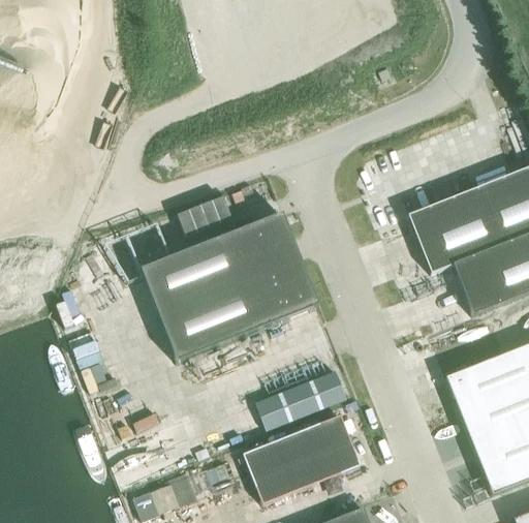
[(528,165),(407,212),(430,272),(453,264),(471,313),(528,289),(528,165)]
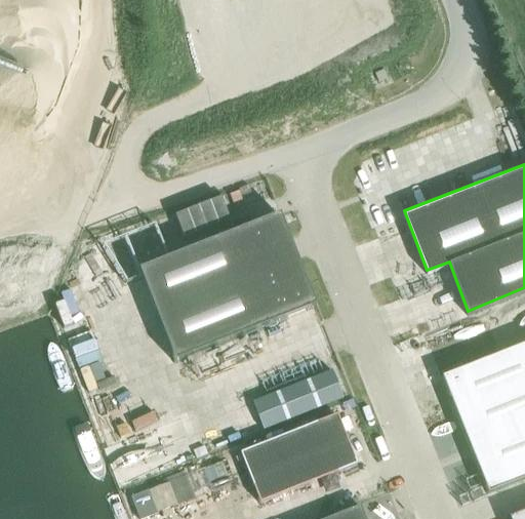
[(169,253),(138,266),(171,350),(174,358),(316,302),(313,293),(282,216),(283,216),(280,209),(168,252),(169,253)]
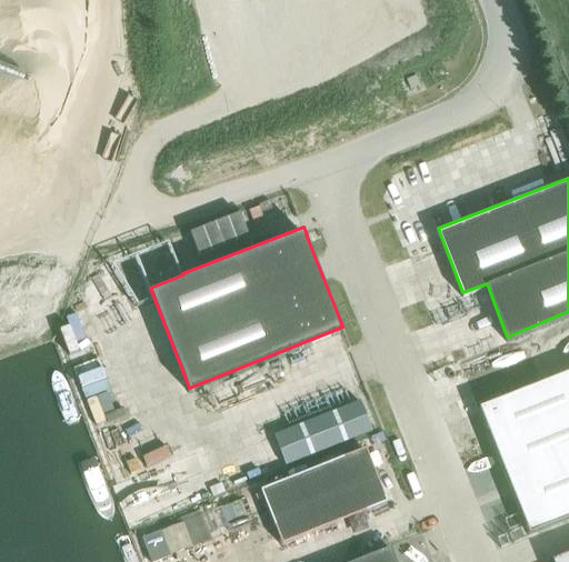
[(568,380),(475,418),(525,544),(568,527),(568,380)]
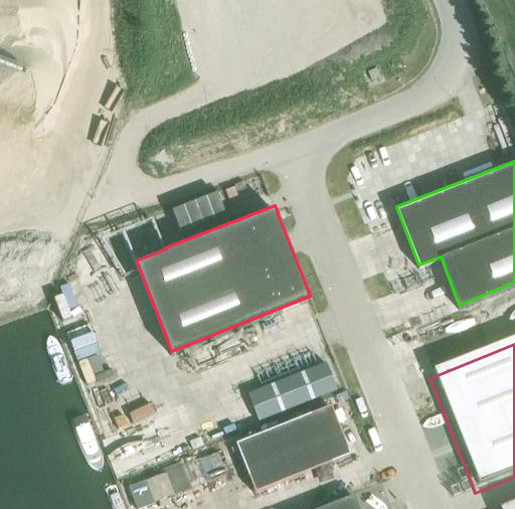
[(326,358),(247,389),(259,416),(337,385),(326,358)]
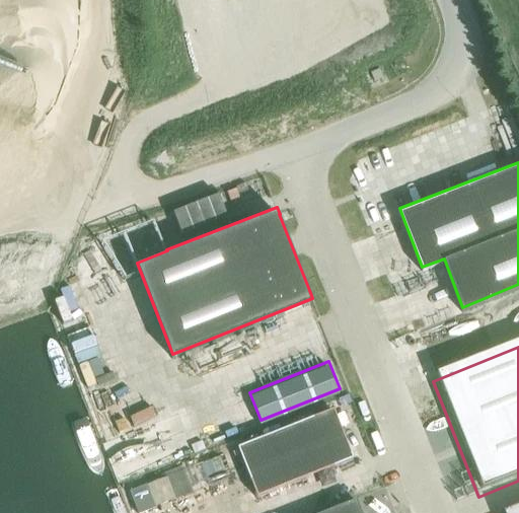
[(353,454),(334,406),(237,443),(256,493),(353,454)]
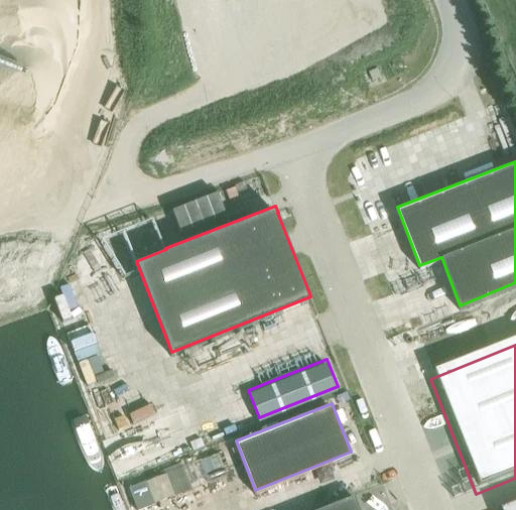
[(360,509),(354,492),(308,509),(360,509)]
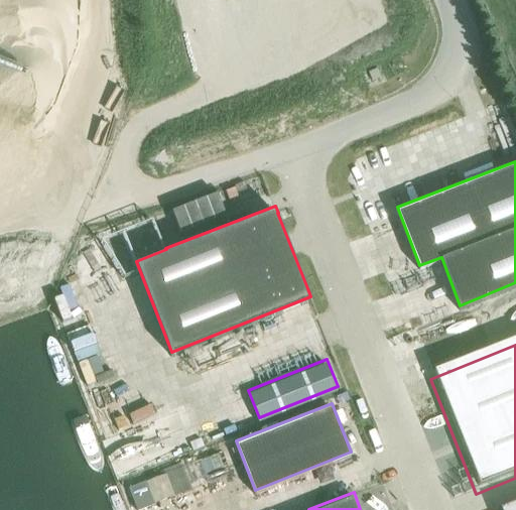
[(515,509),(515,497),(500,504),(502,509),(515,509)]
